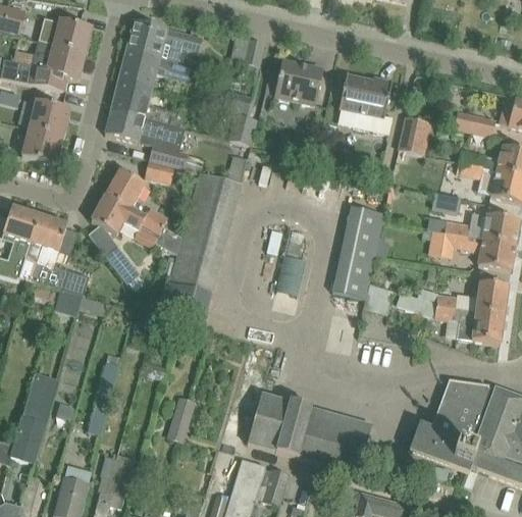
[(0,4),(0,28),(18,33),(24,10),(0,4)]
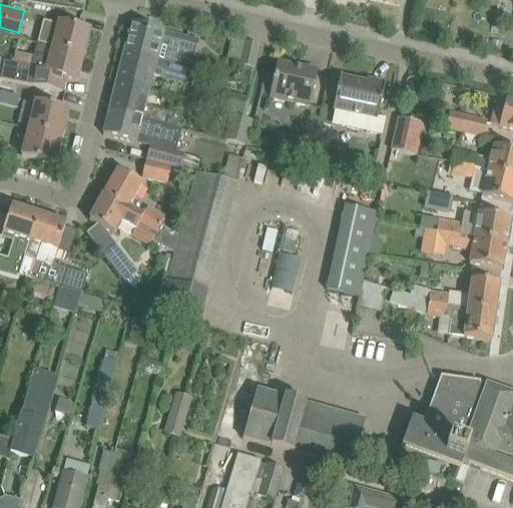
[(43,16),(37,40),(82,51),(88,27),(43,16)]
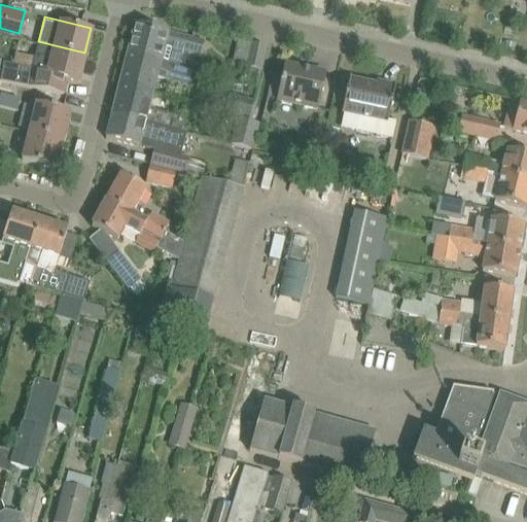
[(135,20),(128,50),(179,63),(183,47),(201,53),(204,38),(135,20)]
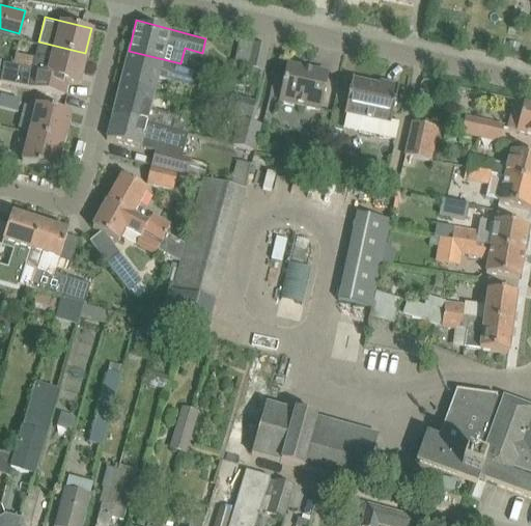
[(510,37),(508,45),(518,47),(520,39),(510,37)]
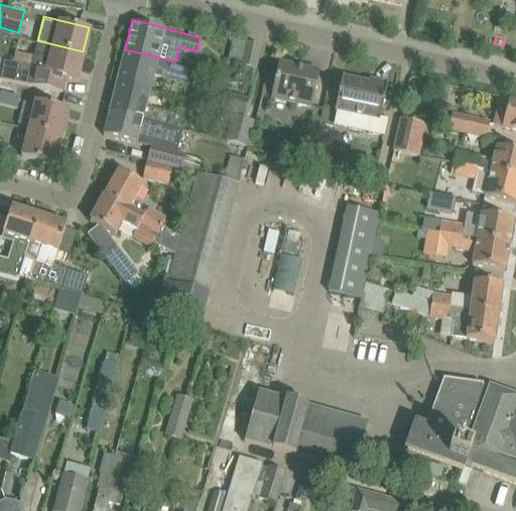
[(241,62),(256,66),(261,42),(246,39),(241,62)]
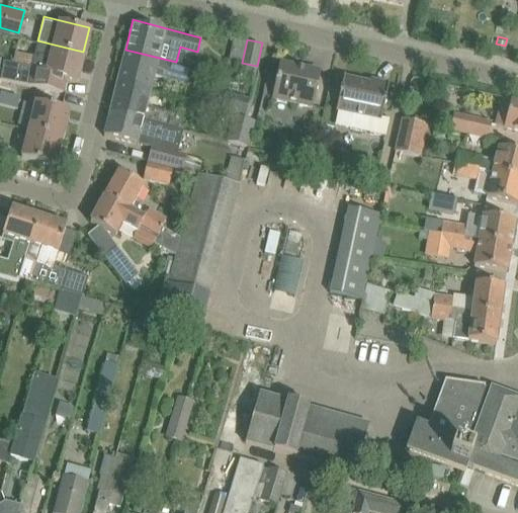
[(83,52),(37,40),(34,55),(31,65),(38,67),(37,70),(34,83),(65,89),(68,74),(77,77),(83,52)]
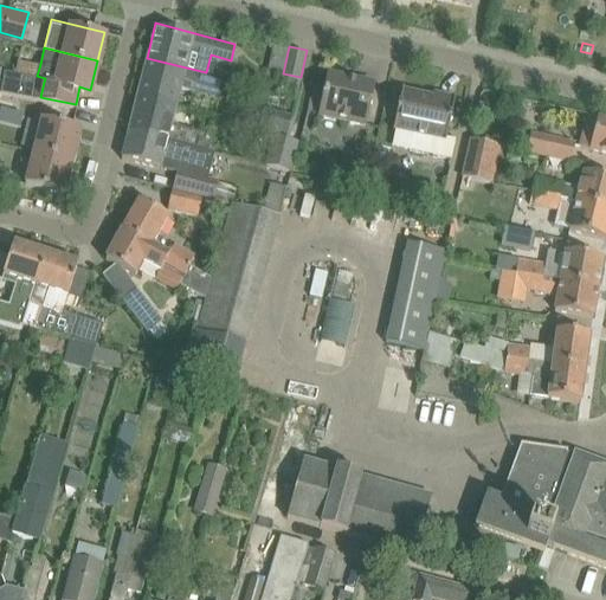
[(147,58),(137,92),(176,103),(181,84),(193,86),(223,95),(226,78),(206,72),(147,58)]
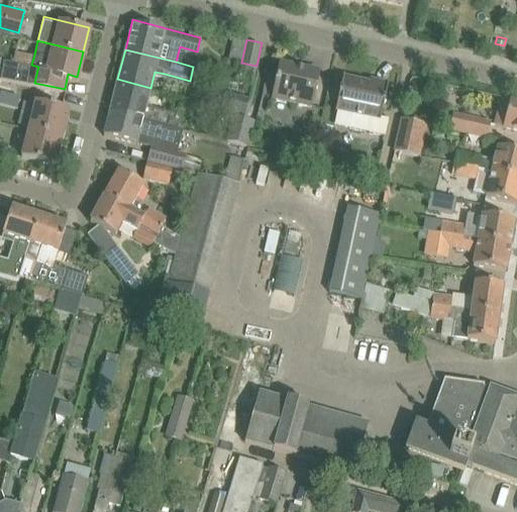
[(27,63),(4,58),(0,76),(34,83),(37,70),(26,68),(27,63)]
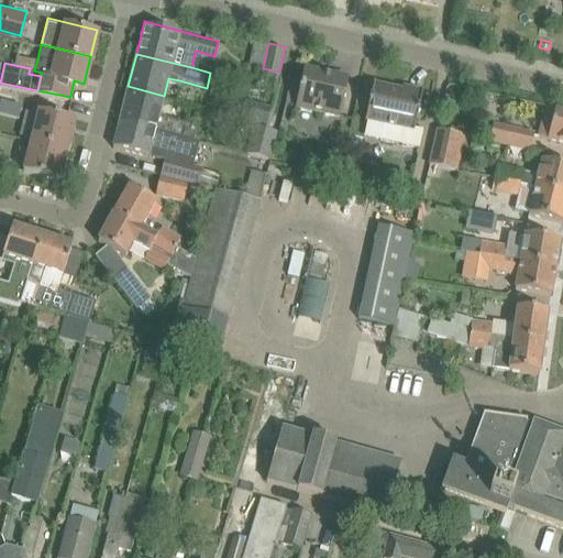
[(305,66),(300,87),(297,105),(340,113),(348,75),(305,66)]
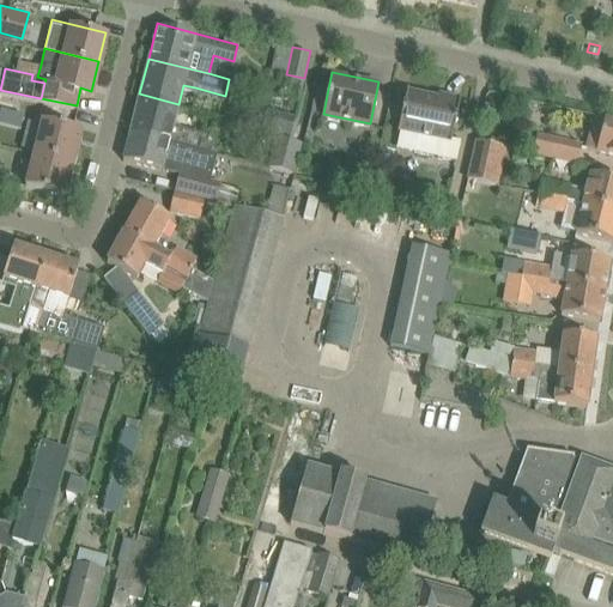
[(406,87),(401,111),(398,128),(418,133),(414,147),(456,157),(461,137),(451,135),(460,95),(438,90),(438,95),(406,87)]
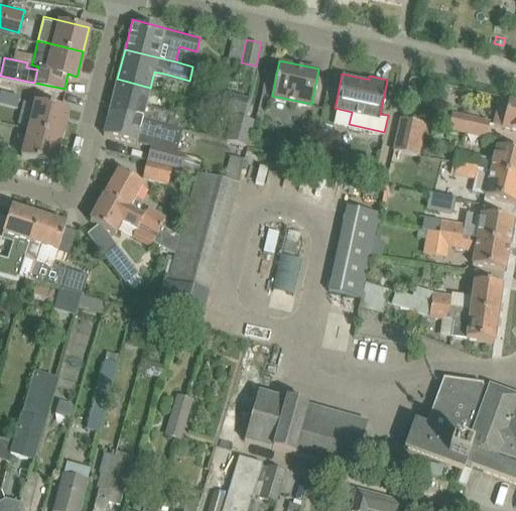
[(117,79),(110,108),(142,117),(142,116),(177,125),(180,112),(146,102),(150,88),(117,79)]
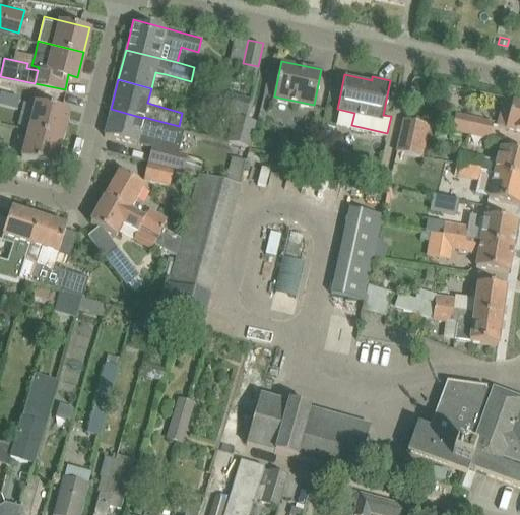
[(226,88),(222,106),(247,111),(251,93),(226,88)]
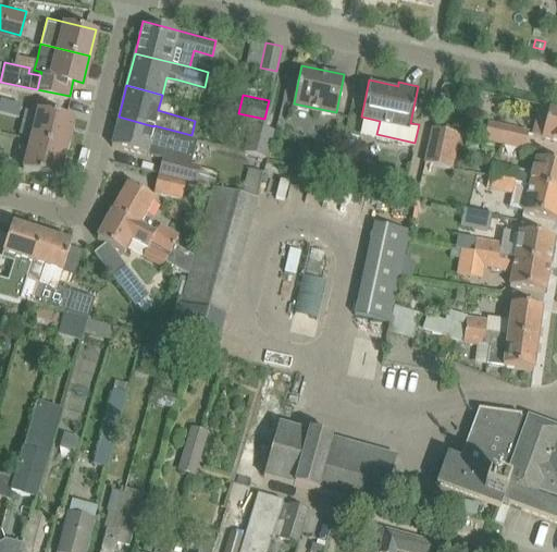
[(1,96),(0,99),(0,109),(19,114),(22,101),(1,96)]
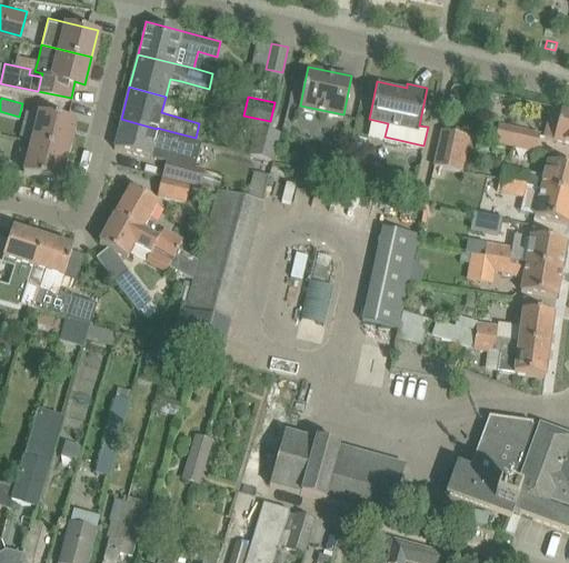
[(545,133),(567,139),(568,139),(568,109),(552,106),(545,133)]
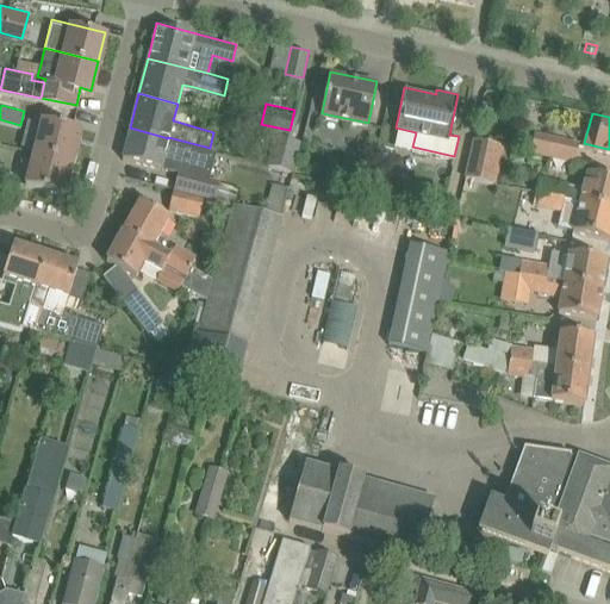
[(43,117),(35,149),(73,160),(82,126),(43,117)]
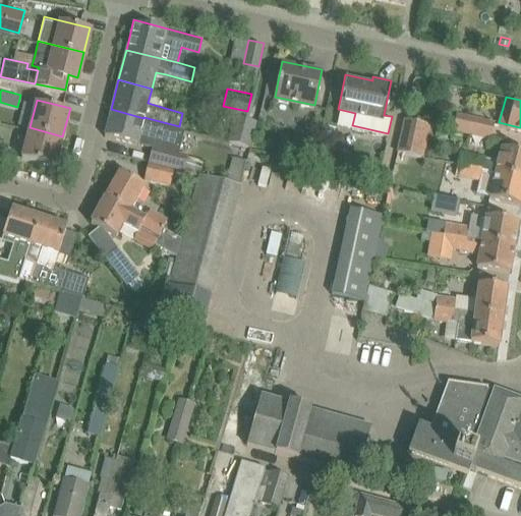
[(152,146),(149,160),(172,165),(182,168),(182,167),(196,171),(199,163),(184,159),(186,152),(178,150),(182,134),(184,127),(179,126),(143,117),(143,118),(111,109),(105,133),(152,146)]
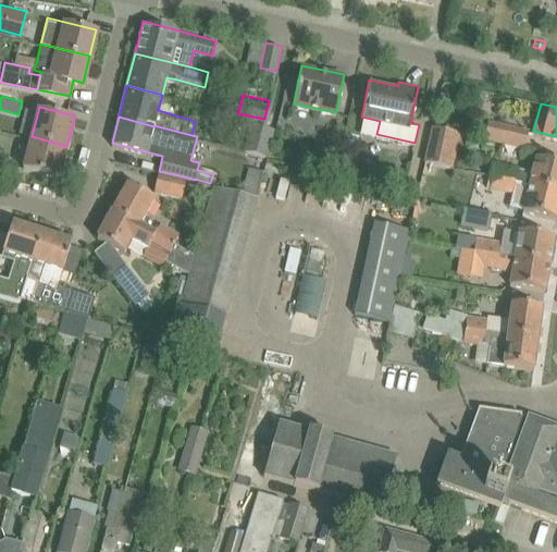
[(484,134),(500,138),(524,144),(528,129),(487,120),(484,134)]
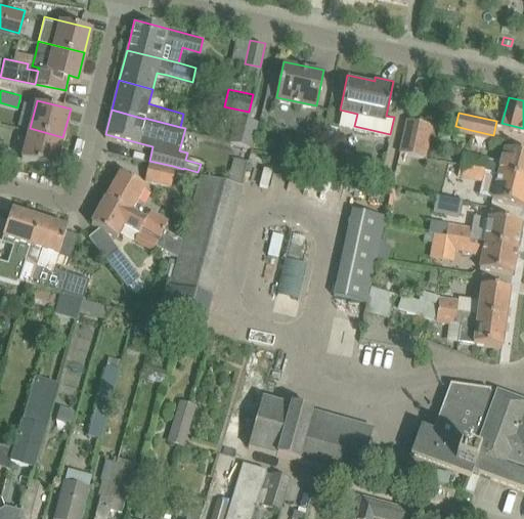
[(236,114),(230,139),(252,145),(258,119),(236,114)]
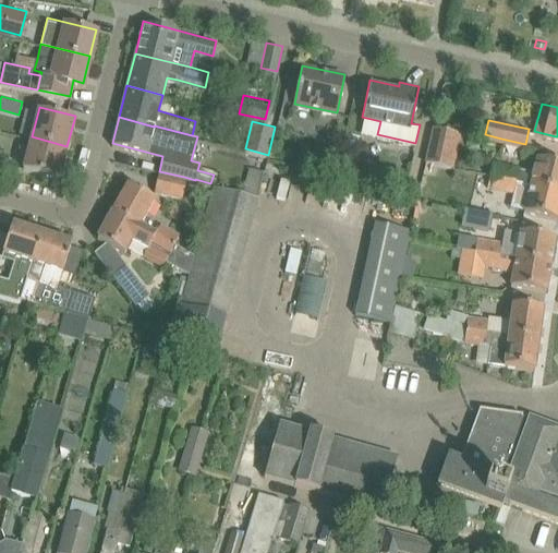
[(432,125),(424,161),(449,167),(457,132),(432,125)]
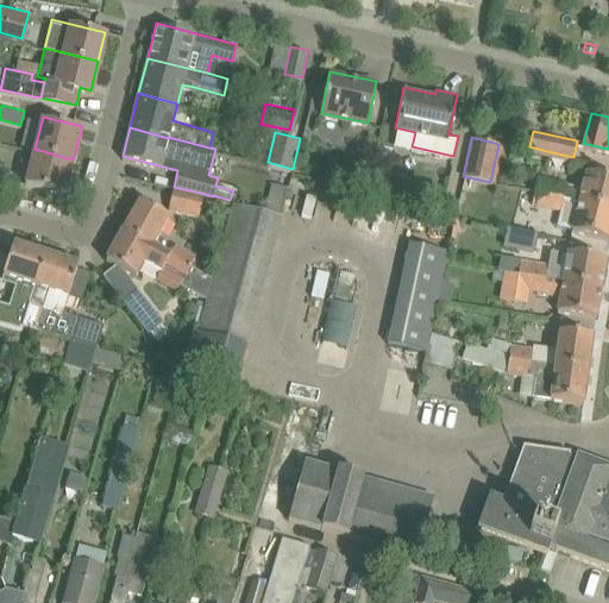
[(73,159),(35,149),(25,182),(64,192),(73,159)]
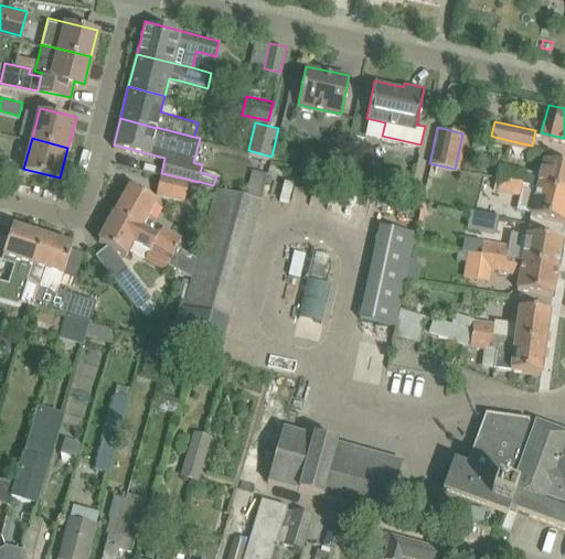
[(554,151),(564,153),(564,139),(556,138),(554,151)]
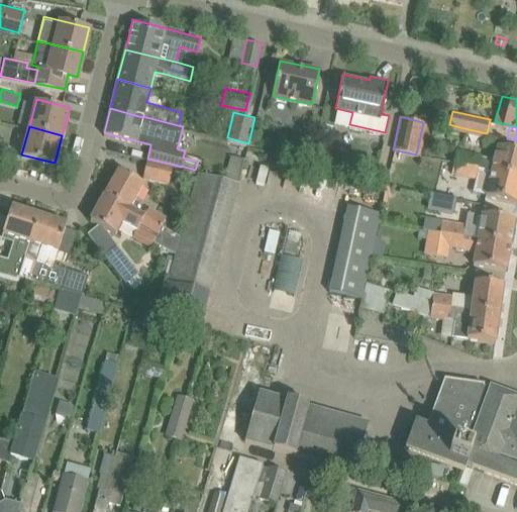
[(9,138),(0,136),(0,148),(6,150),(9,138)]
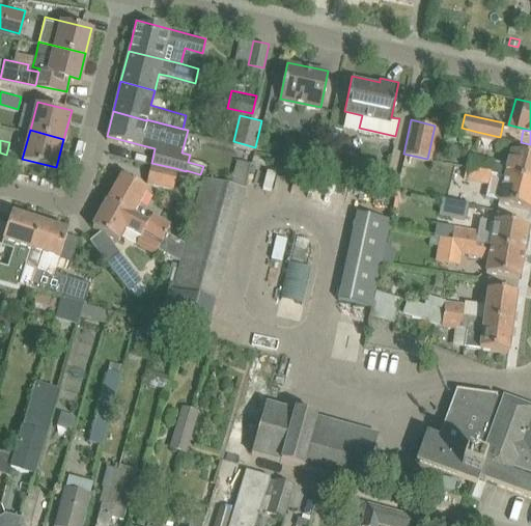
[(333,144),(325,158),(343,169),(352,157),(333,144)]
